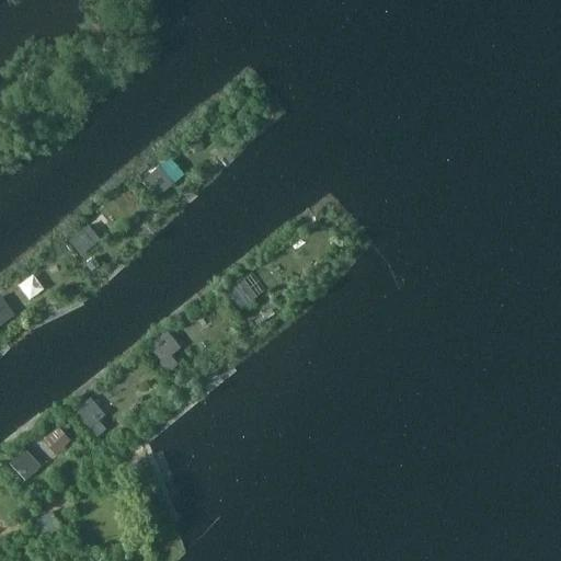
[(145,164),(137,171),(140,174),(148,168),(145,164)]
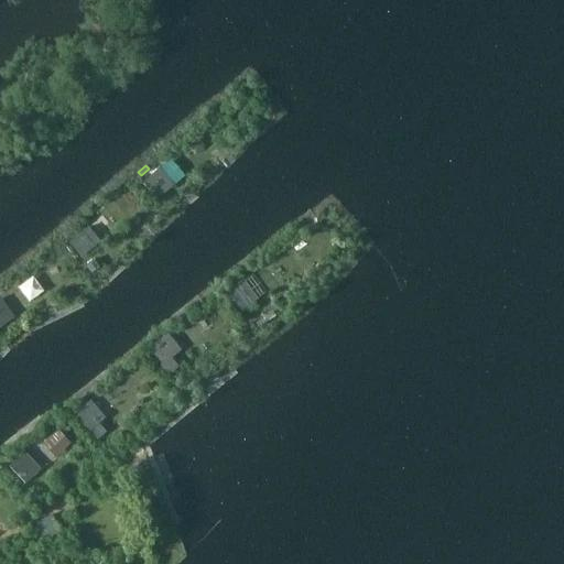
[(159,170),(143,182),(158,199),(173,186),(159,170)]
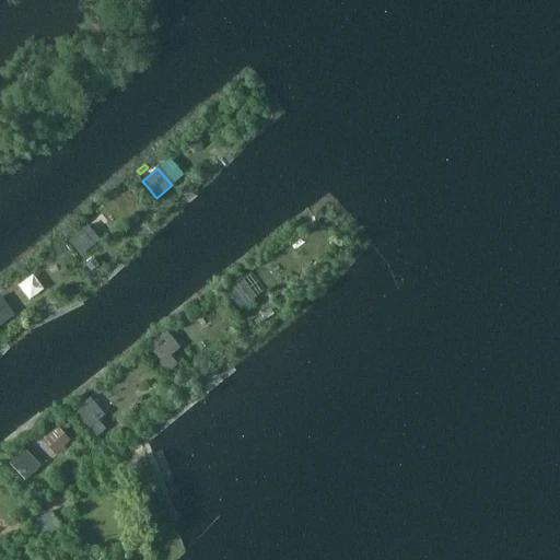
[(84,228),(68,241),(80,256),(96,243),(84,228)]
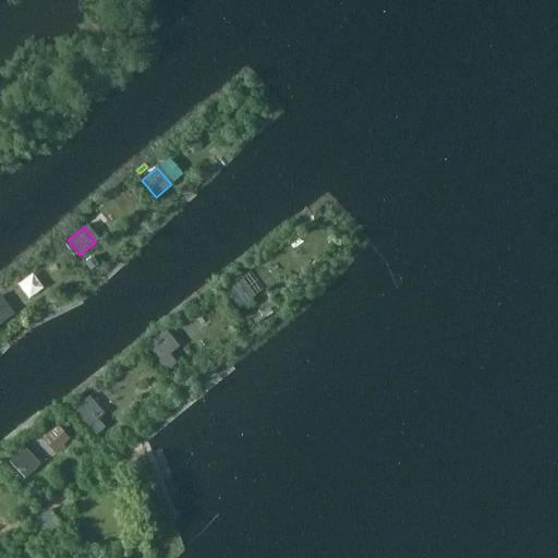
[(91,257),(84,264),(91,270),(97,265),(91,257)]
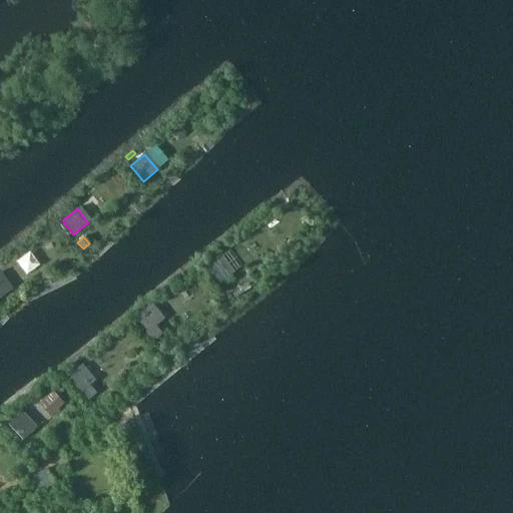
[(221,254),(206,265),(219,283),(233,272),(221,254)]
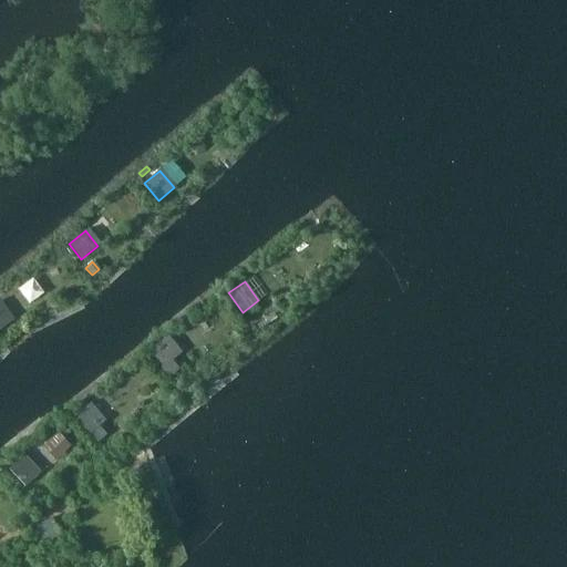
[(0,301),(0,329),(13,320),(0,301)]
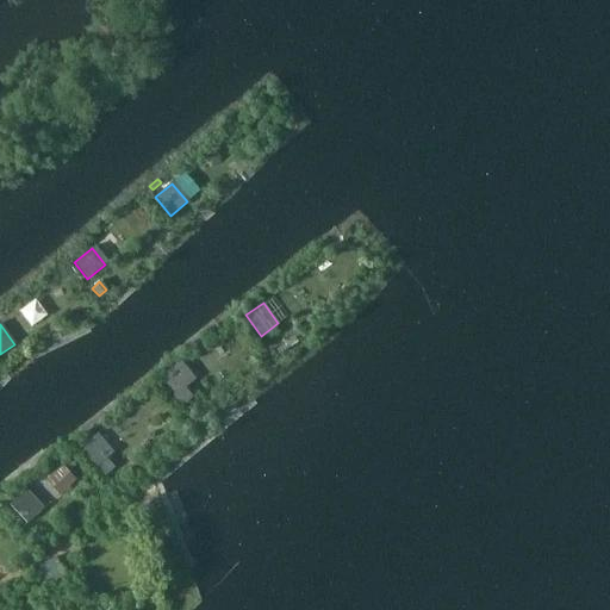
[(180,361),(161,377),(175,393),(173,396),(182,406),(193,397),(185,387),(194,379),(180,361)]
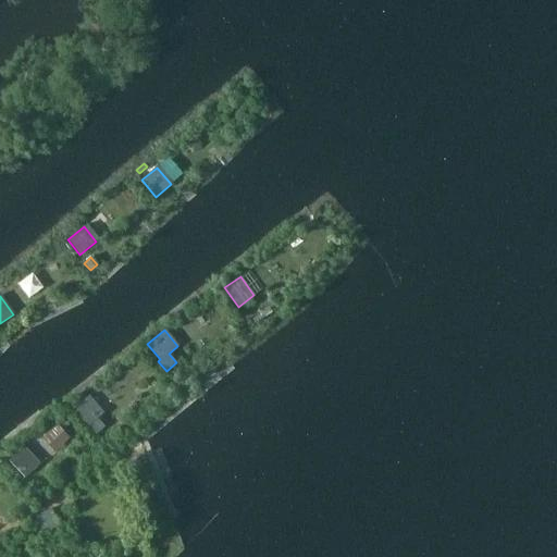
[(88,396),(73,409),(96,434),(104,426),(97,418),(103,413),(88,396)]
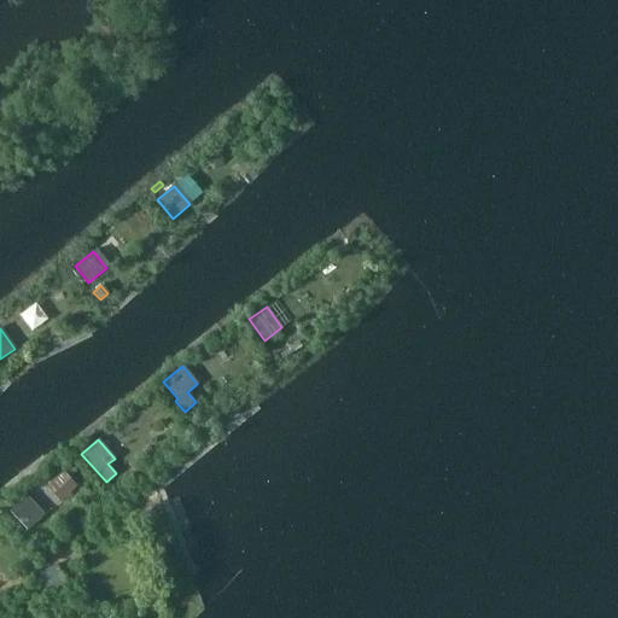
[(27,495),(9,511),(27,530),(45,513),(27,495)]
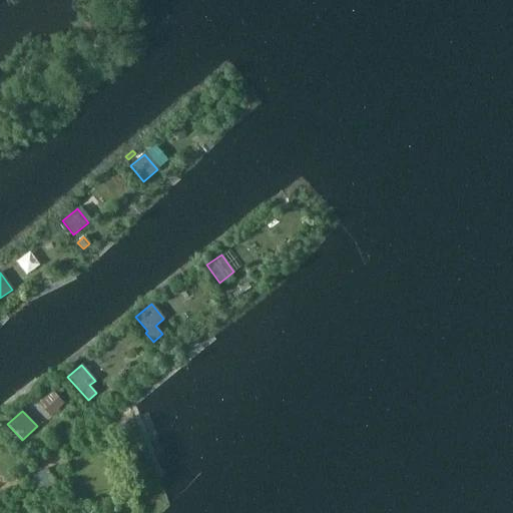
[(47,468),(32,476),(40,491),(55,484),(47,468)]
